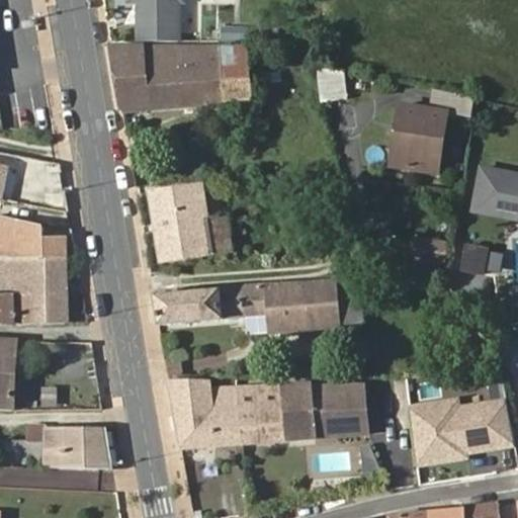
[(180,41),(180,0),(185,1),(185,0),(135,0),(136,1),(140,1),(142,41),(180,41)]
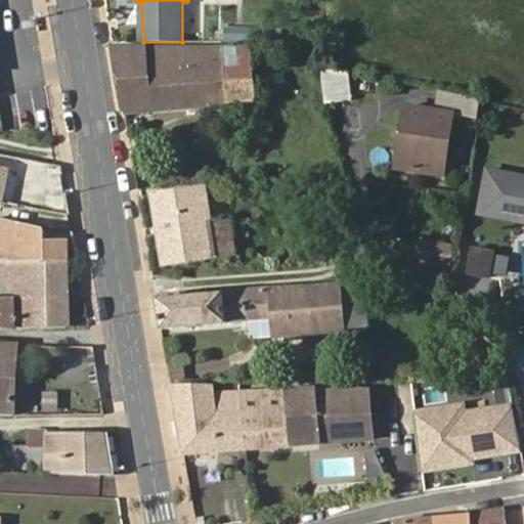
[(225,27),(225,39),(251,41),(252,29),(225,27)]
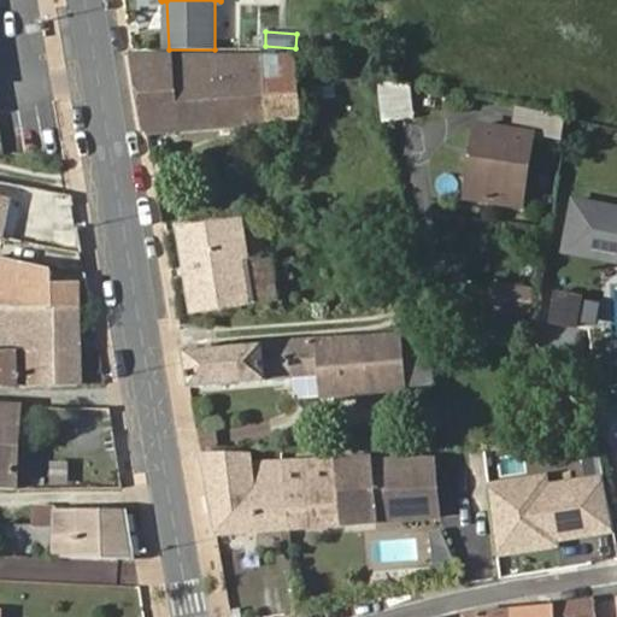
[(135,56),(148,134),(299,119),(295,54),(135,56)]
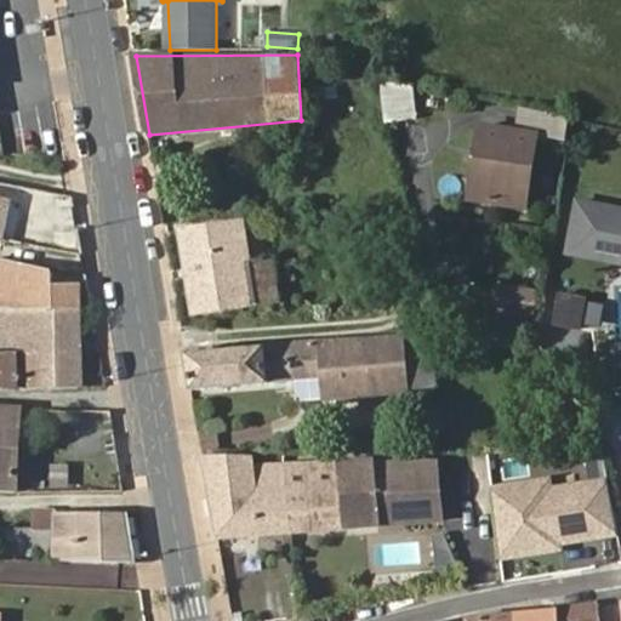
[(416,120),(414,78),(380,80),(383,123),(416,120)]
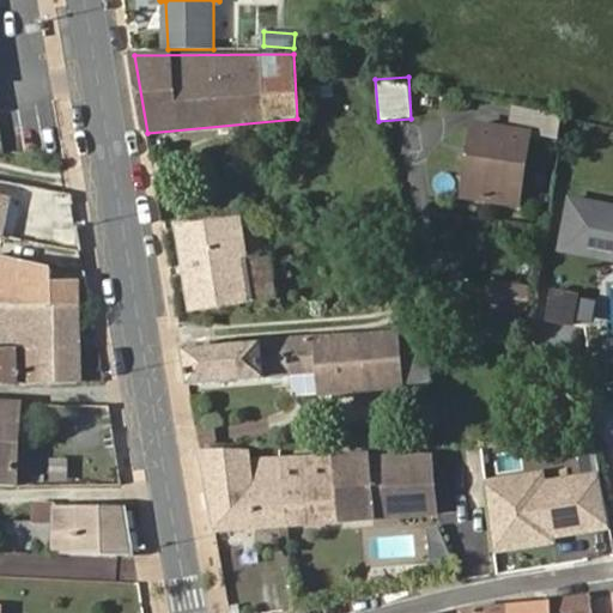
[(557,143),(562,116),(515,108),(509,133),(478,128),(474,146),(483,149),(472,199),(499,205),(504,184),(523,188),(534,139),(557,143)]
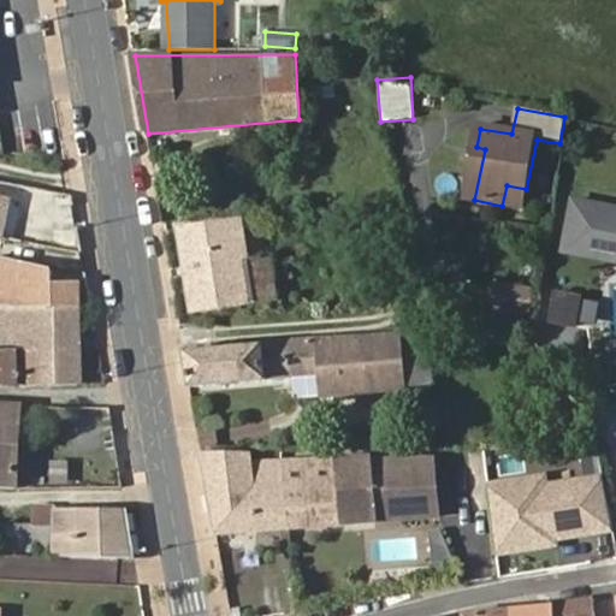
[(467,199),(474,200),(485,149),(477,147),(467,199)]
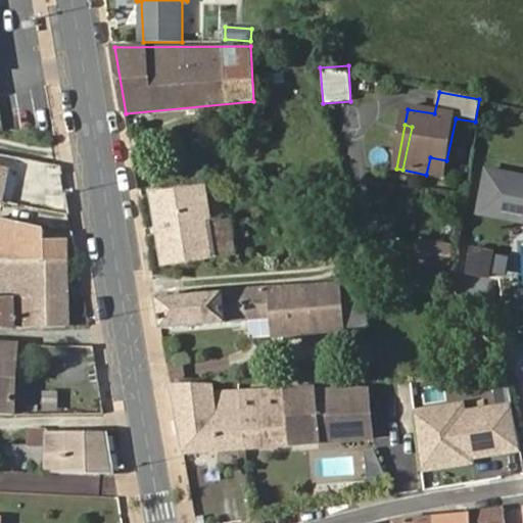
[(430,157),(426,175),(443,178),(446,160),(430,157)]
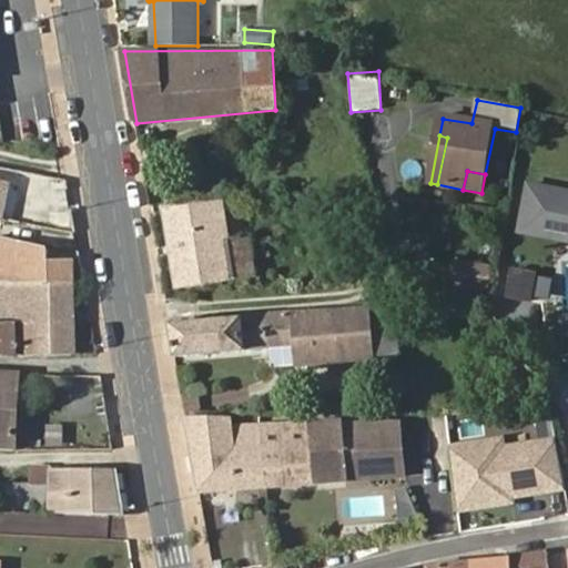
[(567,193),(530,186),(523,230),(567,237),(567,193)]
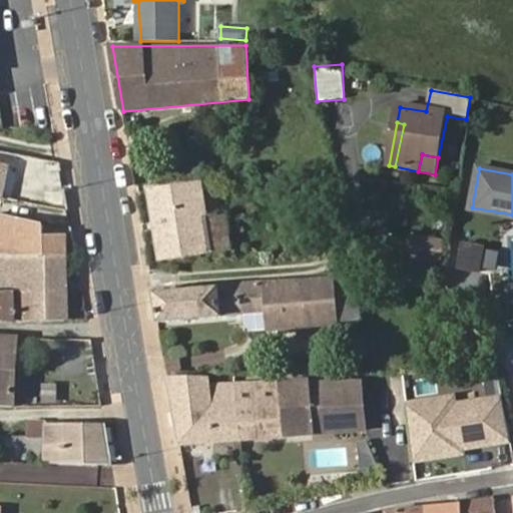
[(210,252),(205,217),(199,183),(148,191),(161,262),(210,252)]
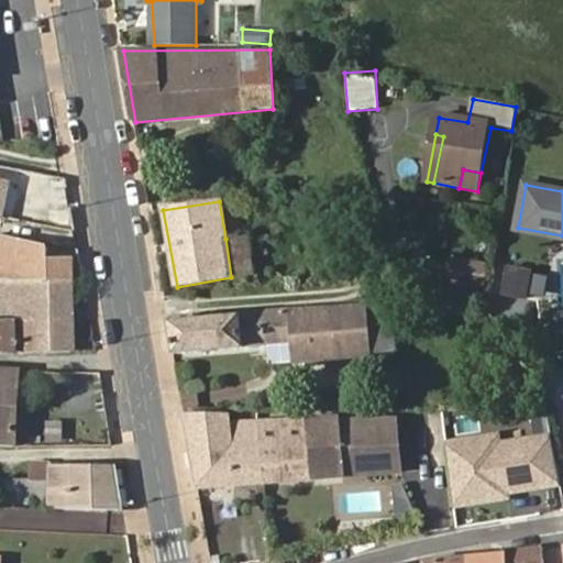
[(562,235),(518,228),(517,232),(562,240),(562,235)]
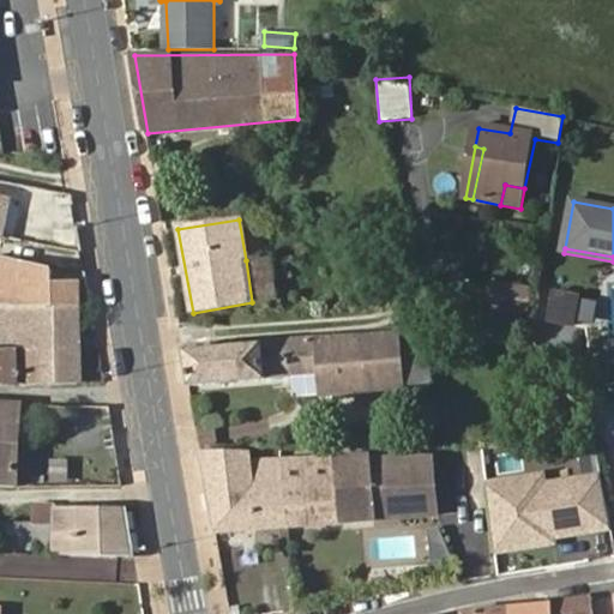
[(277,296),(271,256),(246,260),(252,302),(277,296)]
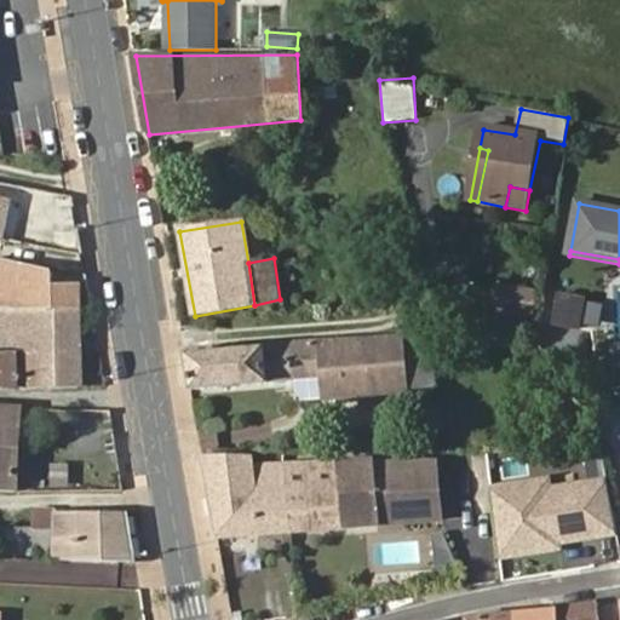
[(7,260),(0,260),(0,310),(78,309),(78,286),(53,285),(53,273),(7,260)]
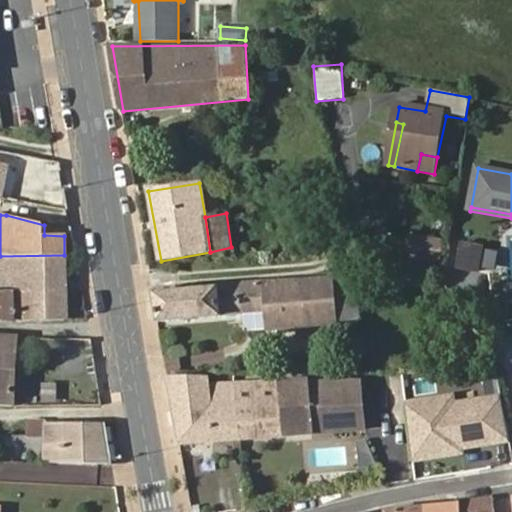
[(439,259),(443,238),(413,233),(409,254),(439,259)]
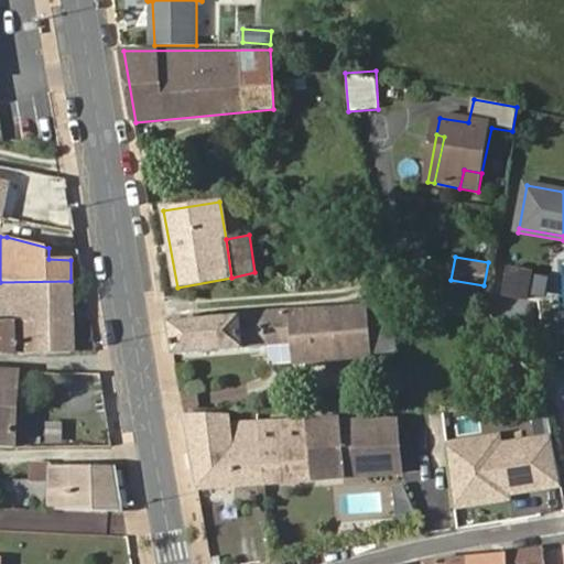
[(531,270),(510,267),(506,296),(528,299),(531,270)]
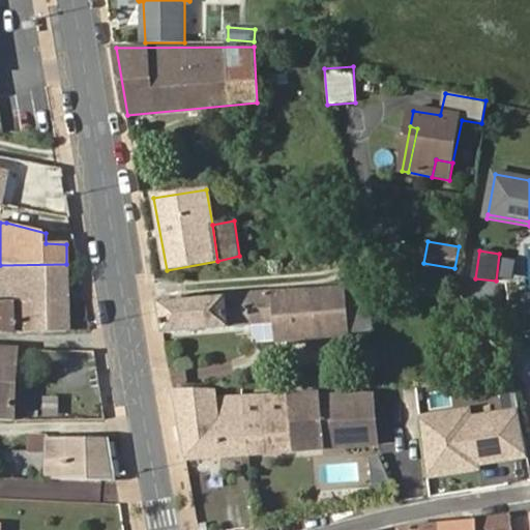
[(0,331),(69,329),(66,264),(0,265),(0,331)]
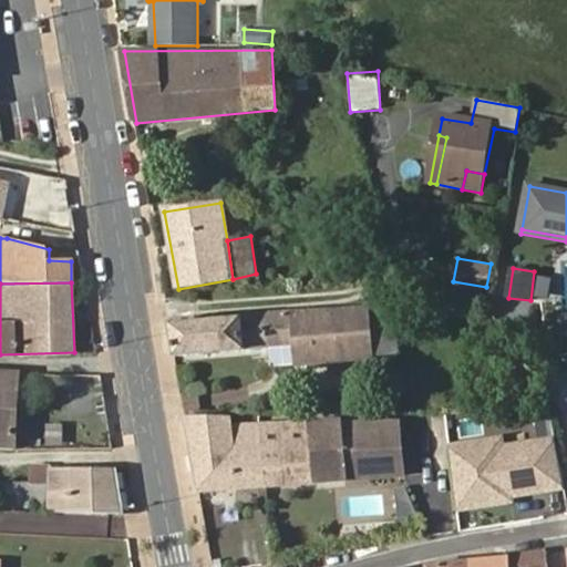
[(374,360),(368,308),(332,311),(337,363),(374,360)]
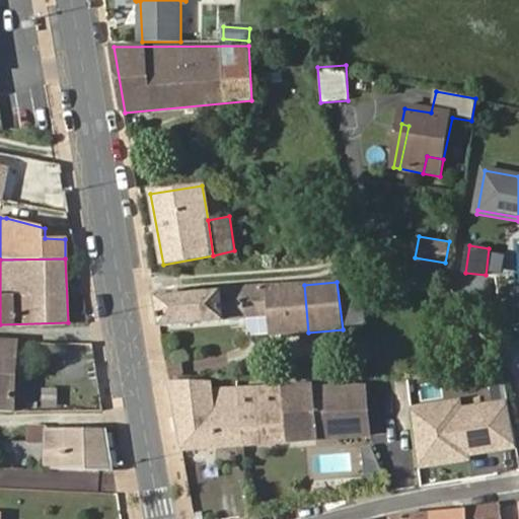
[(308,332),(304,285),(268,288),(272,335),(272,336),(308,332)]
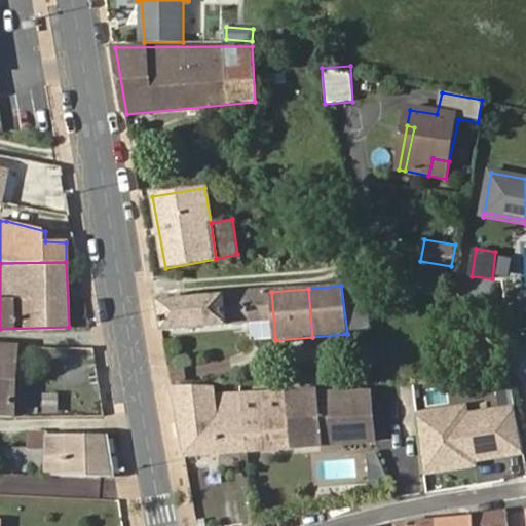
[(275,339),(271,292),(247,294),(250,323),(251,323),(252,341),(275,339)]
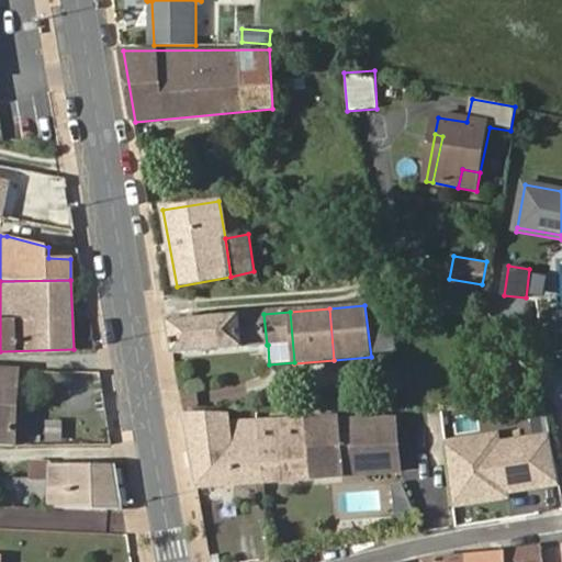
[(263,314),(170,322),(175,353),(267,345),(263,314)]
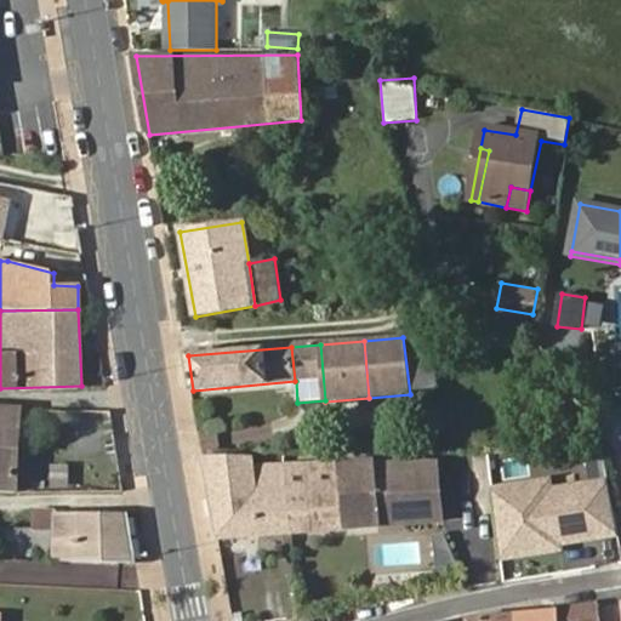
[(18,408),(0,406),(0,490),(16,491),(18,408)]
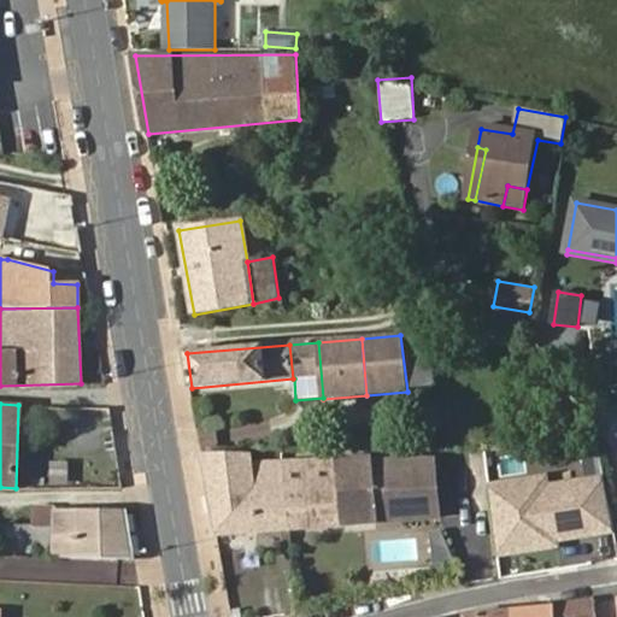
[(256,457),(205,459),(217,538),(287,532),(381,523),(378,493),(439,487),(436,460),(366,463),(365,458),(281,460),(256,460),(256,457)]
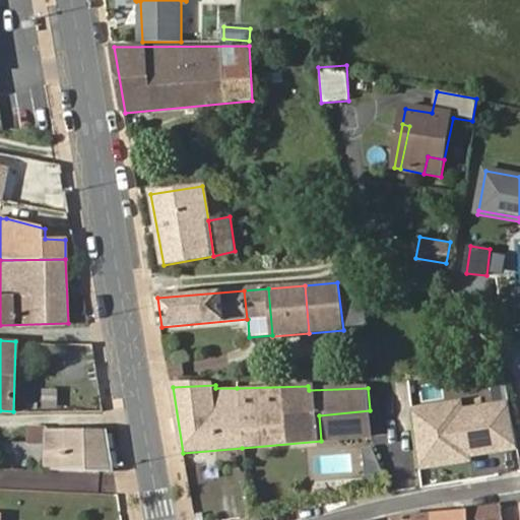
[(57,407),(58,388),(40,387),(39,407),(57,407)]
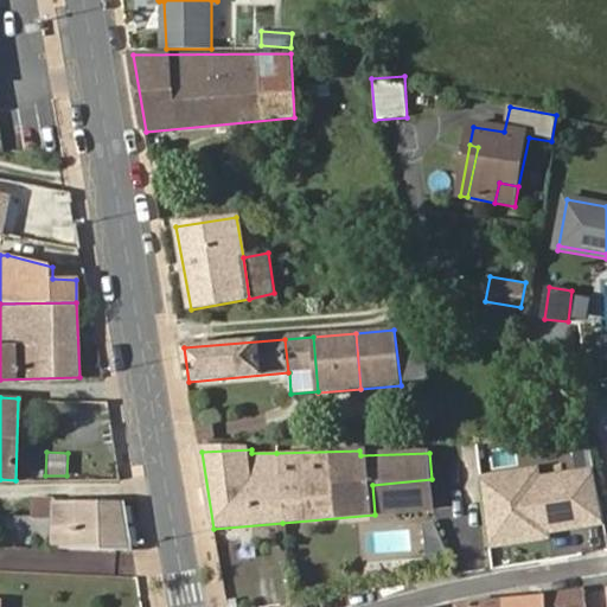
[(481,479),(491,545),(548,537),(547,531),(604,523),(593,472),(538,480),(537,471),(481,479)]
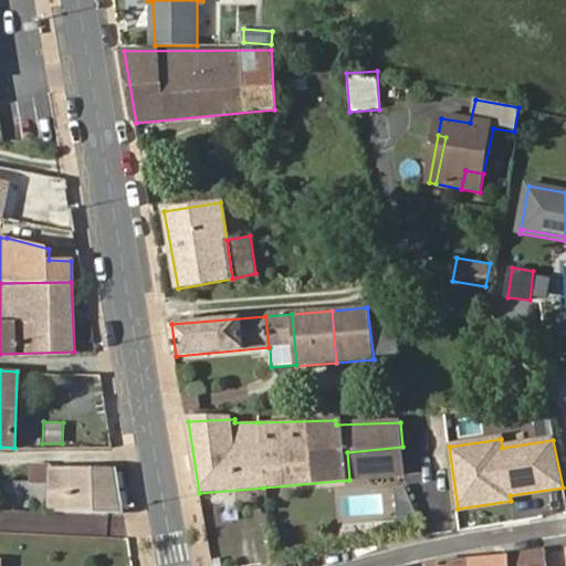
[(405,474),(402,447),(347,452),(349,480),(402,474),(405,474)]
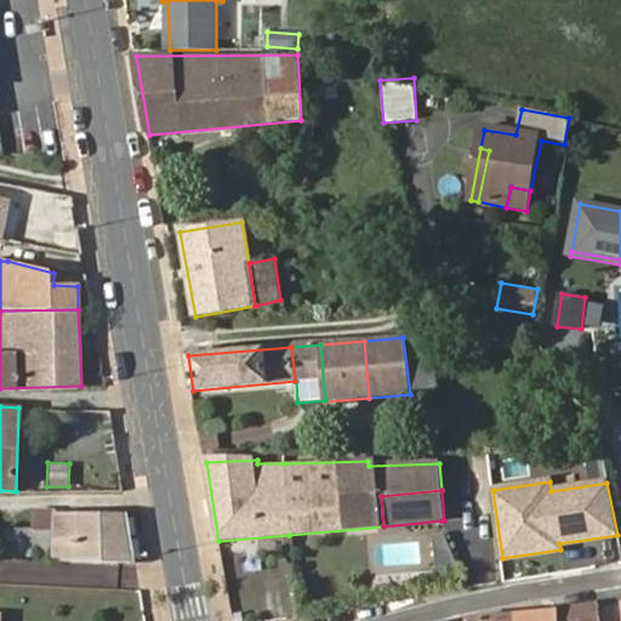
[(4,558),(52,560),(52,514),(35,516),(34,531),(5,531),(4,558)]
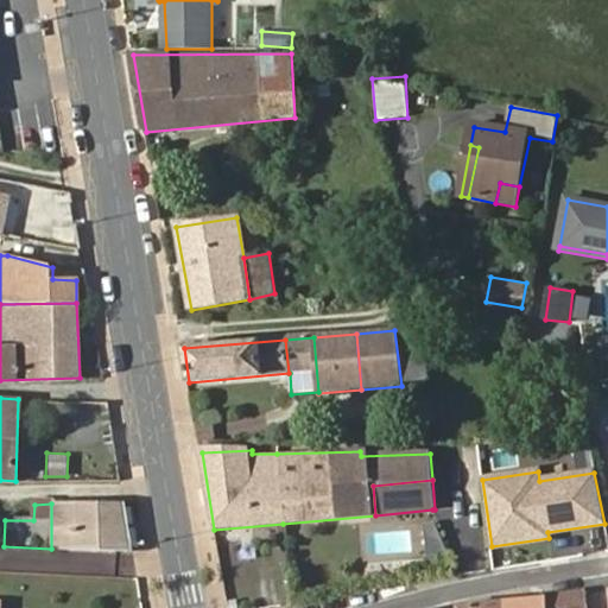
[(133,550),(126,505),(51,504),(51,549),(133,550)]
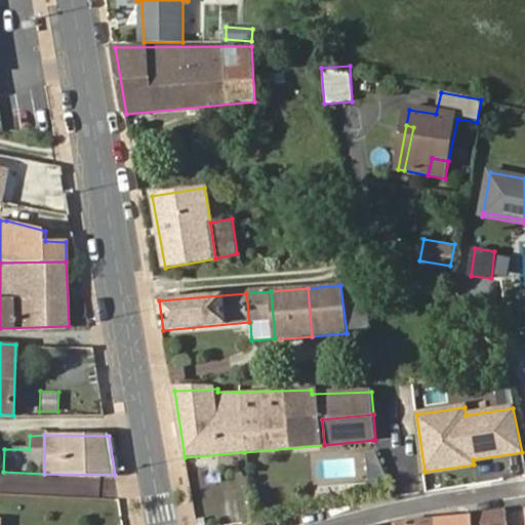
[(376,452),(370,452),(371,466),(381,465),(376,452)]
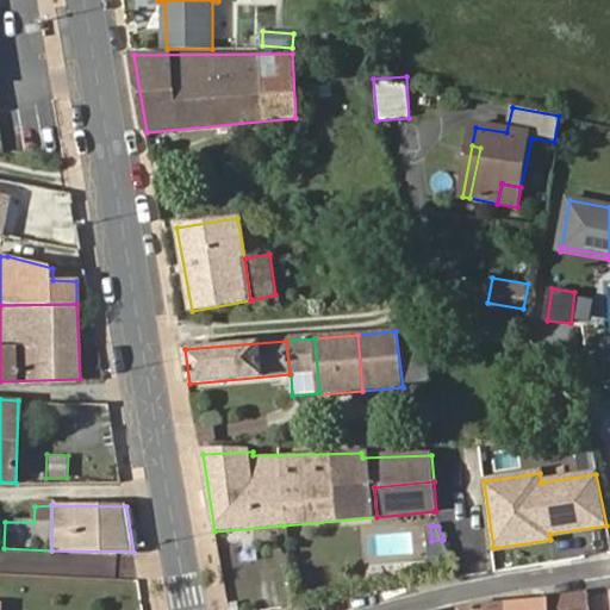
[(431,541),(433,555),(449,554),(443,540),(431,541)]
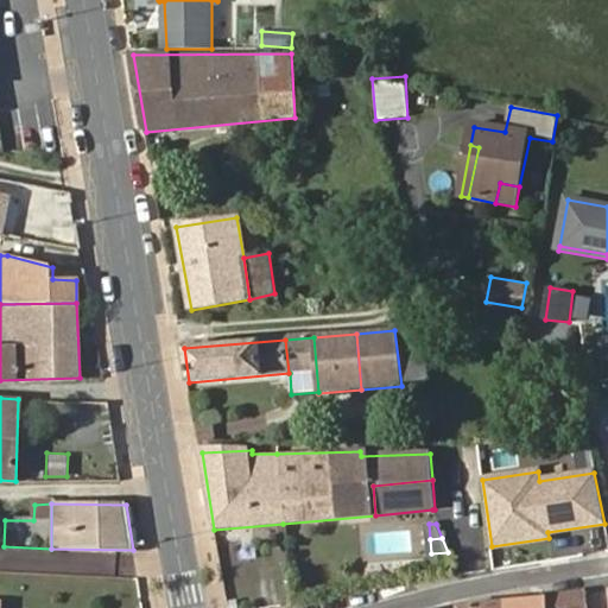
[(586,607),(586,593),(507,602),(507,607),(586,607)]
